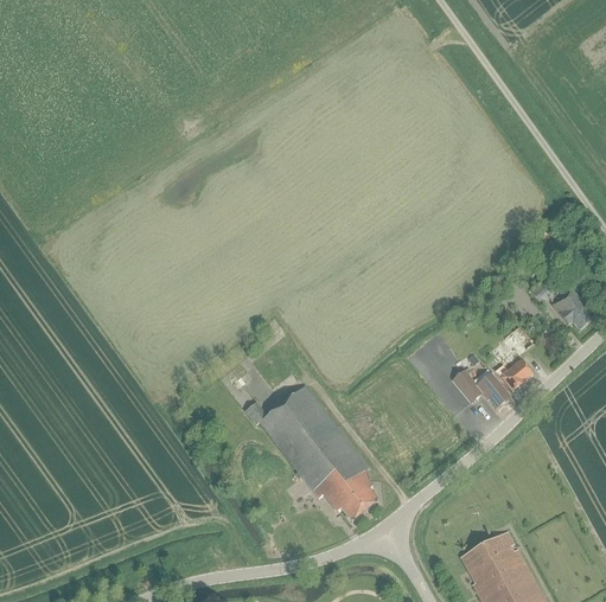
[(554,287),(544,277),(530,289),(538,300),(554,287)]
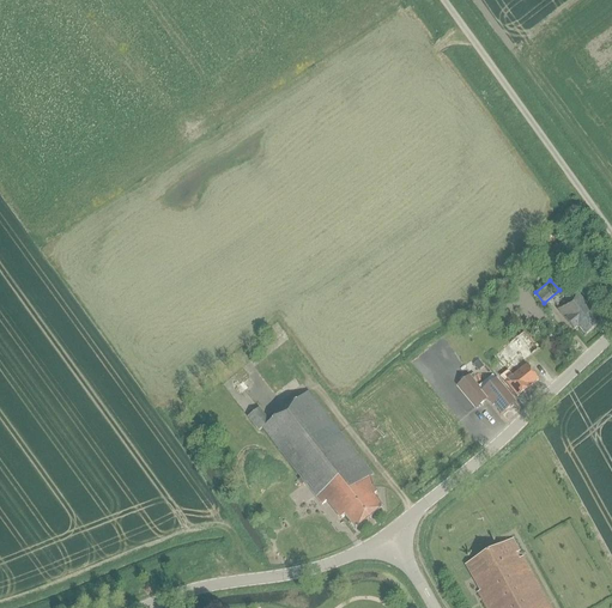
[(585,333),(599,321),(594,316),(597,314),(577,290),(557,306),(573,327),(577,323),(585,333)]
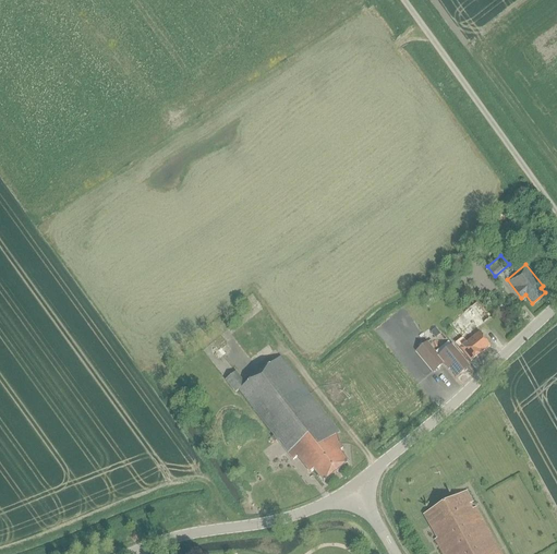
[(475,326),(488,316),(475,299),(447,322),(459,337),(456,340),(468,356),(464,357),(468,361),(488,344),(475,326)]
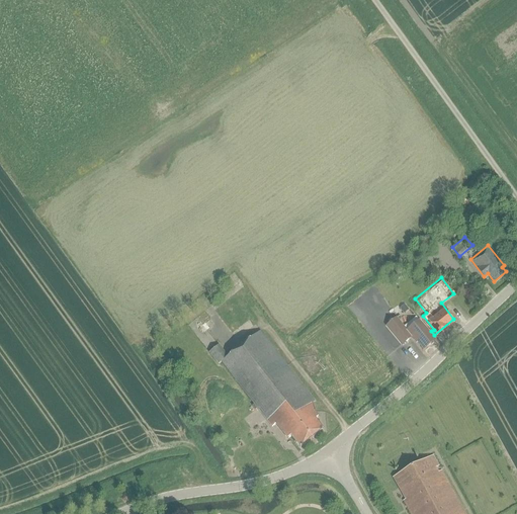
[(404,301),(399,305),(403,311),(408,307),(404,301)]
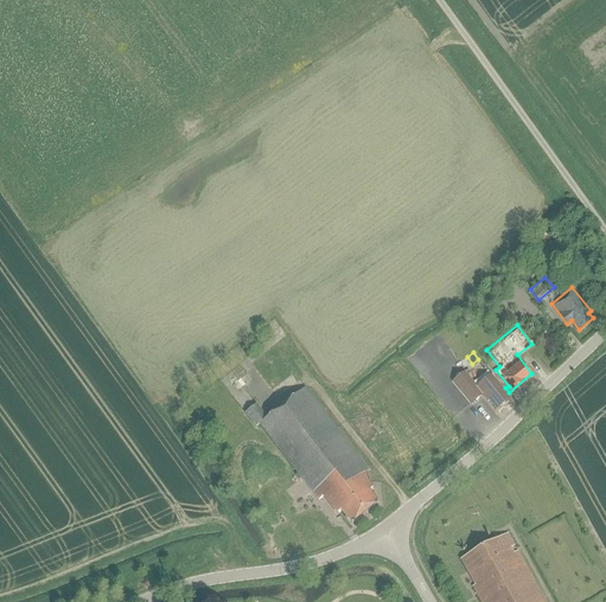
[(486,367),(472,378),(477,384),(491,373),(486,367)]
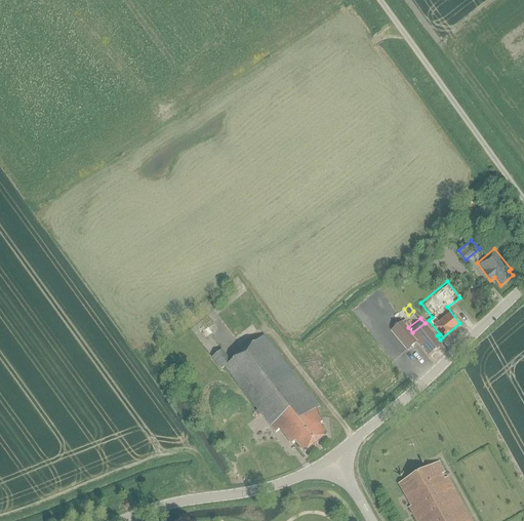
[(440,343),(425,323),(412,332),(408,327),(402,319),(392,327),(406,346),(416,337),(421,345),(424,343),(430,351),(440,343)]
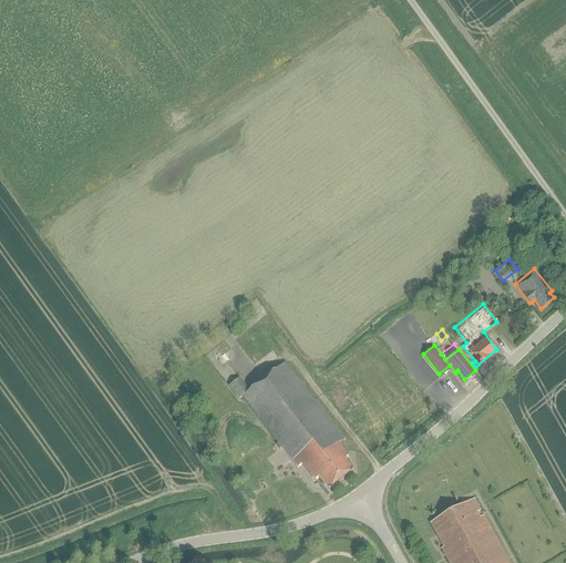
[(243,392),(294,457),(299,463),(302,461),(315,477),(318,473),(329,487),(354,466),(347,454),(350,452),(345,446),(342,440),(342,437),(345,436),(284,359),(248,388),(238,375),(228,382),(238,396),(243,392)]
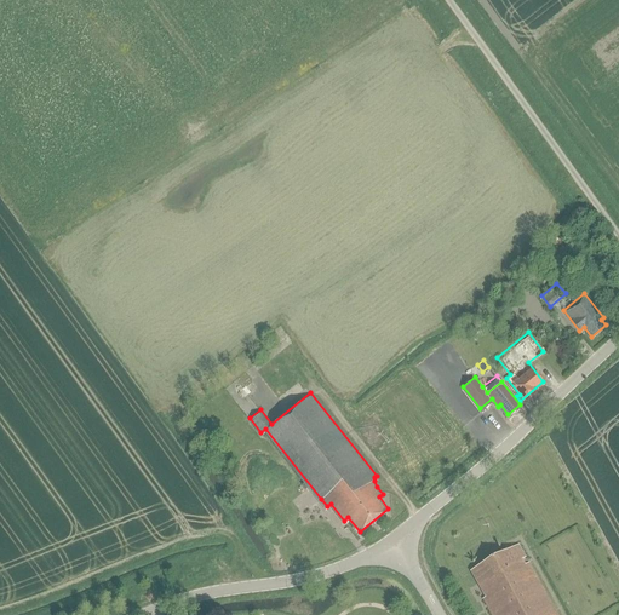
[(491,614),(557,614),(517,541),(469,568),(483,595),(481,596),(491,614)]
